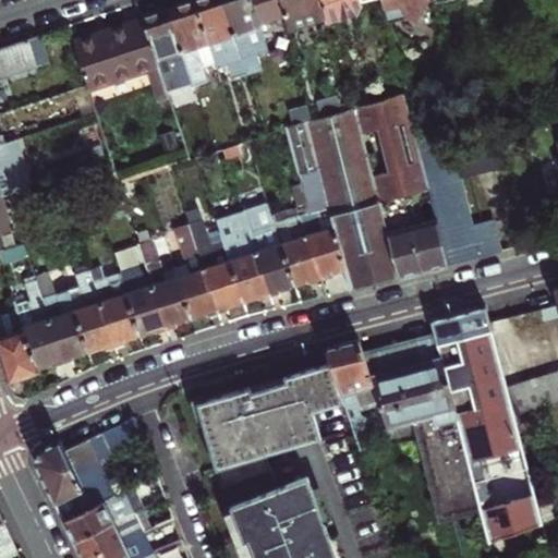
[(230,13),(226,14),(220,0),(197,0),(195,1),(214,59),(216,64),(229,61),(234,77),(247,73),(234,34),(237,33),(230,13)]
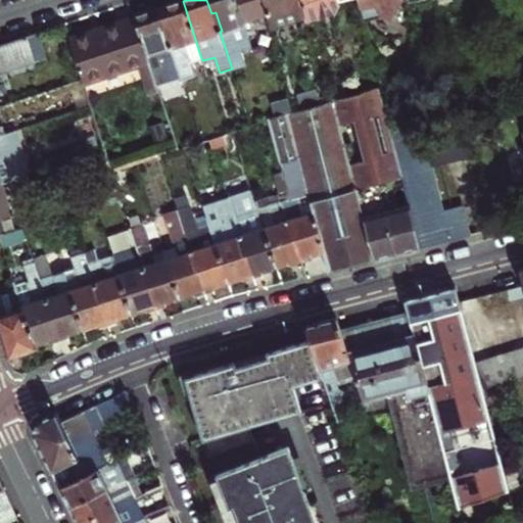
[(206,0),(211,13),(216,12),(222,31),(220,32),(232,68),(232,69),(245,64),(240,49),(250,46),(244,24),(267,16),(263,0),(206,0)]
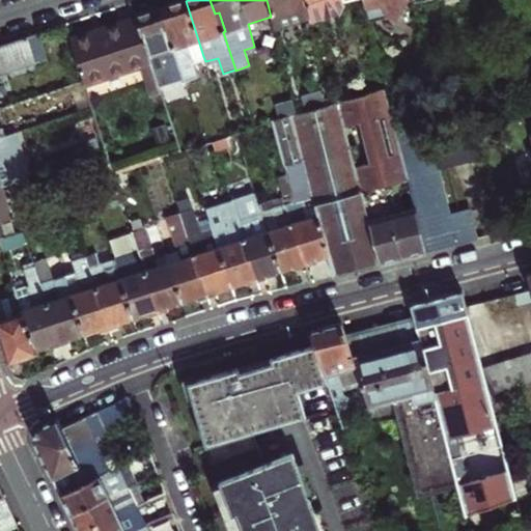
[(308,15),(304,0),(267,0),(271,17),(274,28),(309,19),(308,15)]
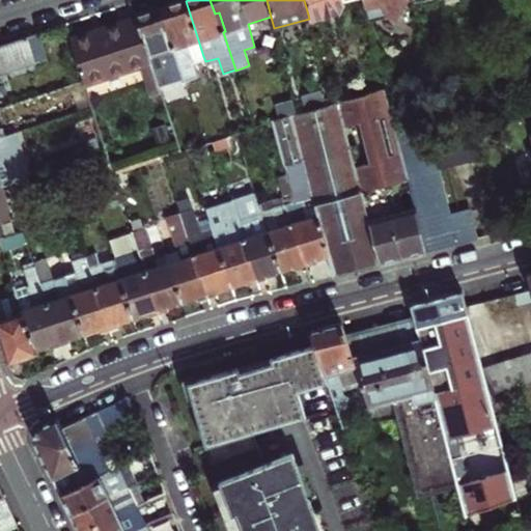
[(344,2),(351,0),(304,0),(308,15),(309,19),(310,23),(339,16),(344,2)]
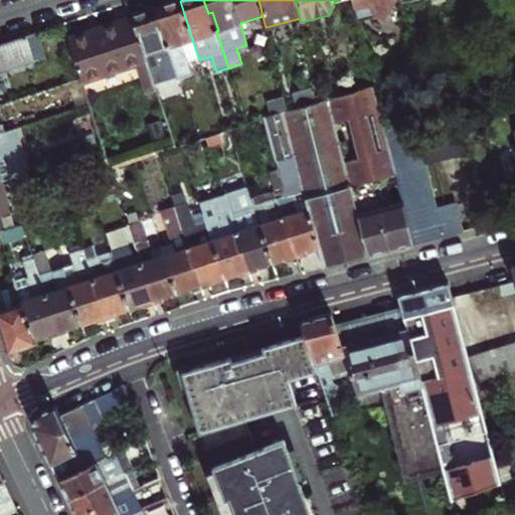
[(396,0),(352,0),(357,20),(374,16),(384,21),(396,0)]
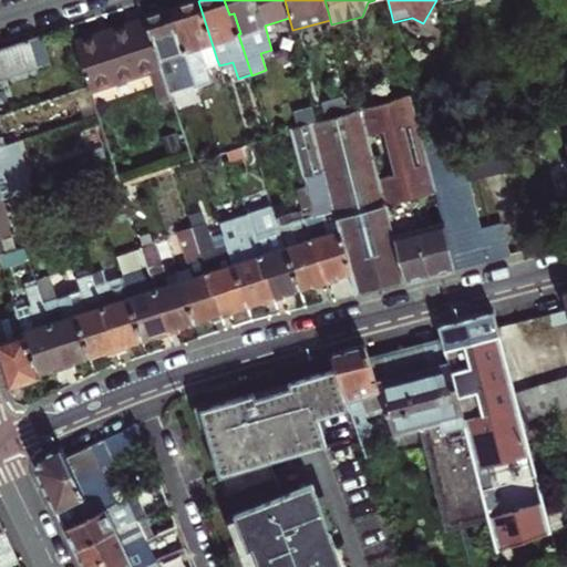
[(169,10),(177,31),(181,30),(187,51),(186,51),(198,88),(212,82),(207,70),(205,63),(217,60),(198,1),(169,10)]
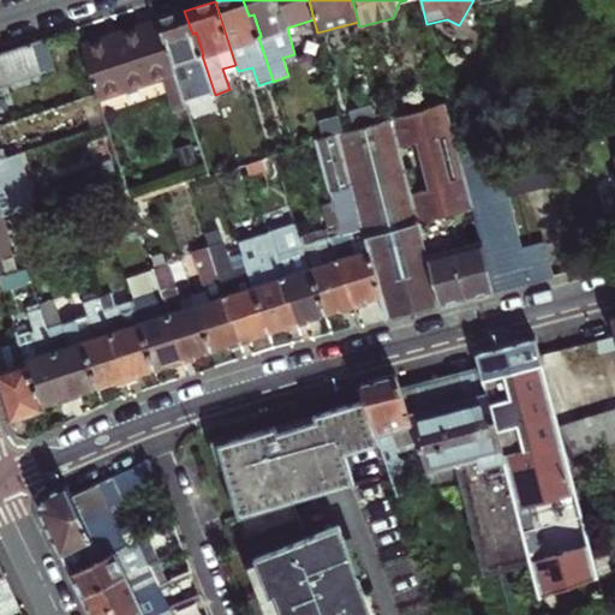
[(202,55),(203,55),(196,33),(192,34),(184,11),(157,21),(173,65),(186,61),(196,87),(202,103),(216,97),(215,95),(202,55)]
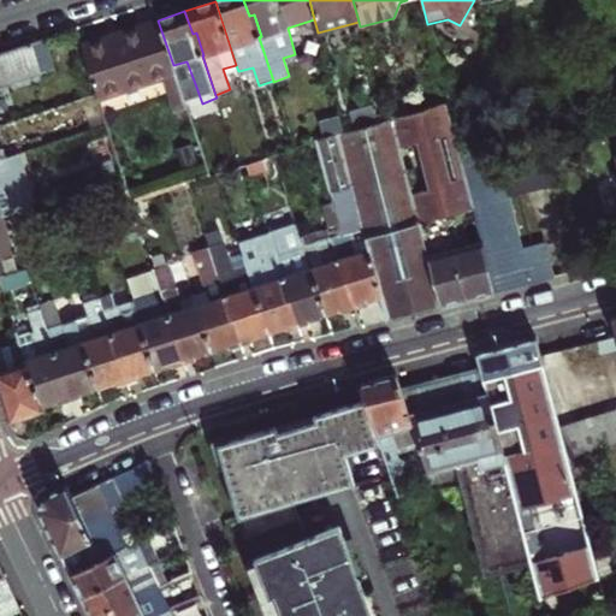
[(173,65),(158,21),(82,45),(98,95),(99,101),(166,78),(177,75),(173,65)]
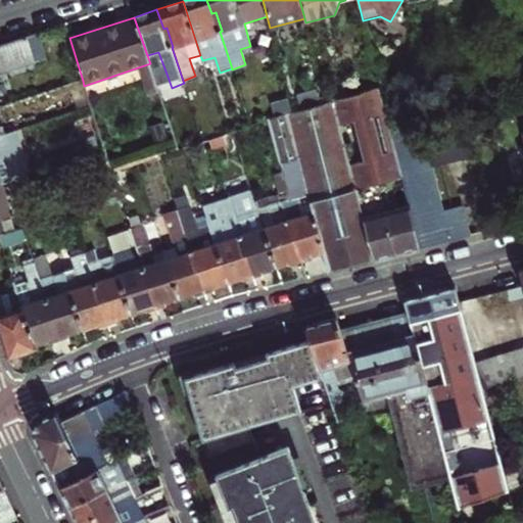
[(0,73),(34,62),(30,49),(26,37),(0,44),(0,73)]
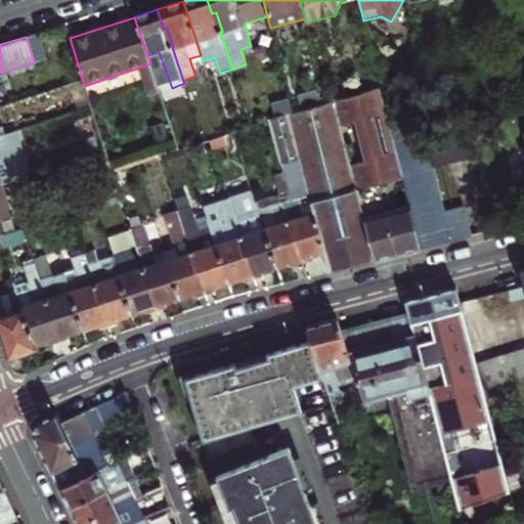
[(37,47),(30,49),(34,62),(41,59),(37,47)]
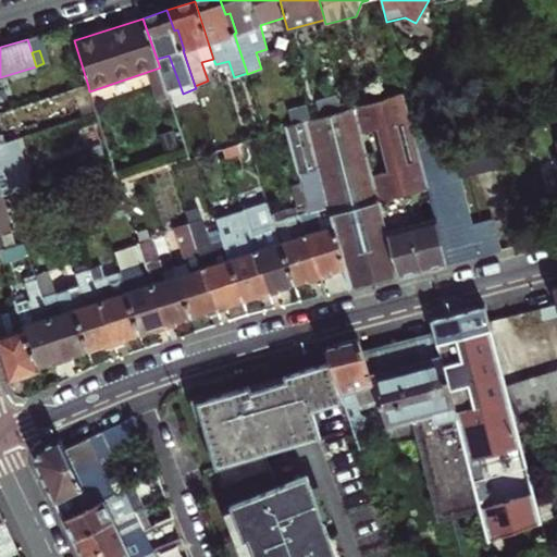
[(169,56),(157,59),(160,67),(165,84),(177,78),(169,56)]
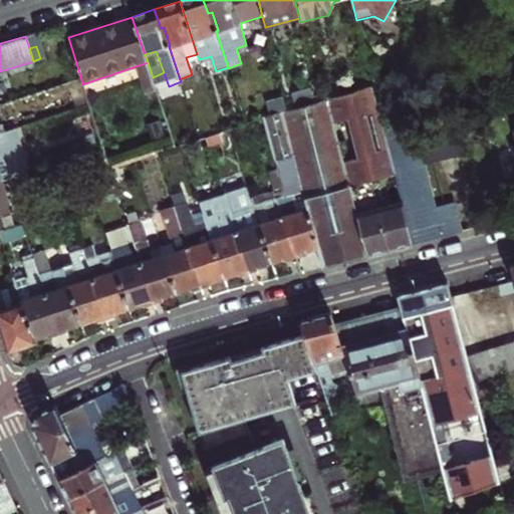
[(188,63),(199,59),(197,54),(186,57),(188,63)]
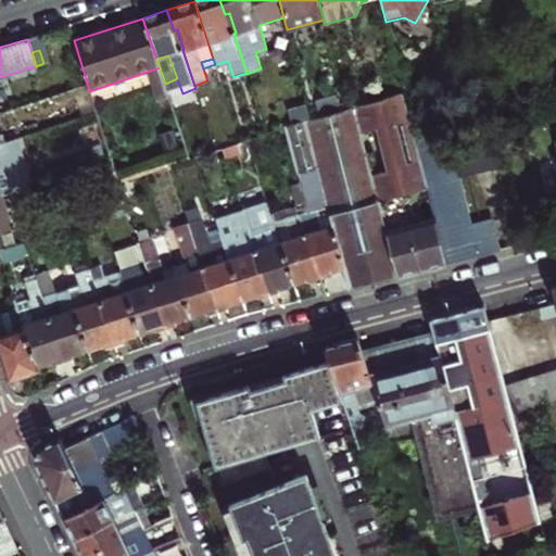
[(165,84),(160,67),(150,71),(161,101),(169,98),(165,84)]
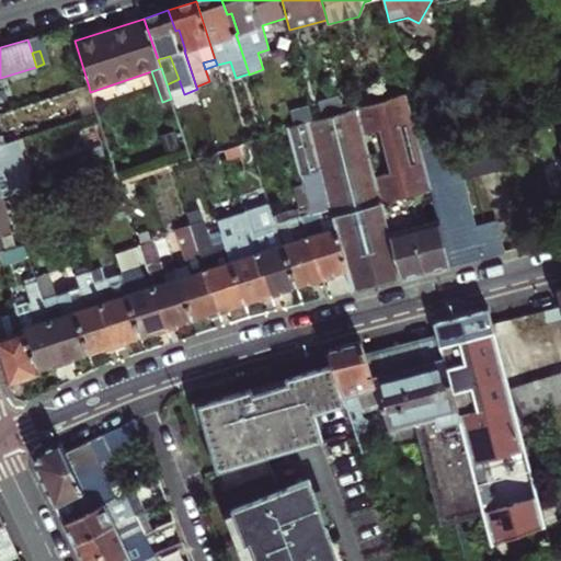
[(98,113),(90,92),(89,87),(76,91),(83,116),(98,113)]
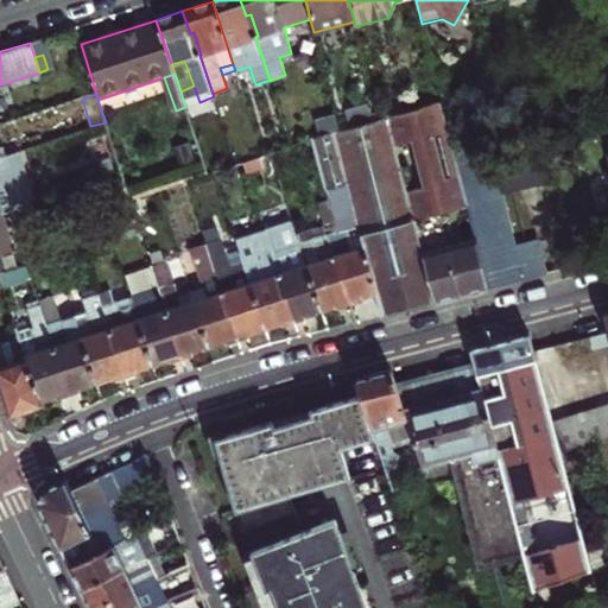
[(442,100),(386,115),(394,145),(410,141),(422,187),(406,190),(418,236),(435,302),(460,296),(437,210),(467,203),(466,198),(456,163),(451,143),(442,100)]
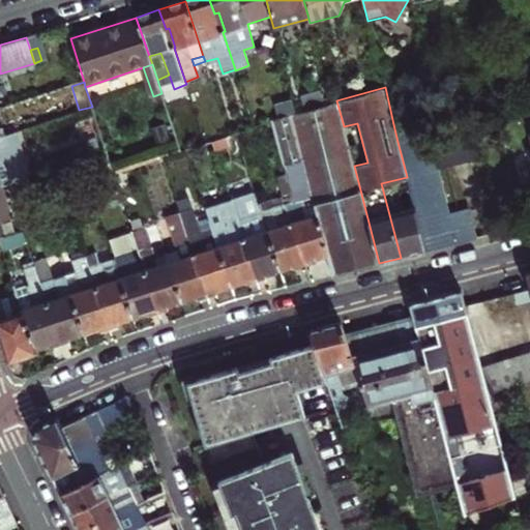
[(301,98),(305,110),(321,105),(317,93),(301,98)]
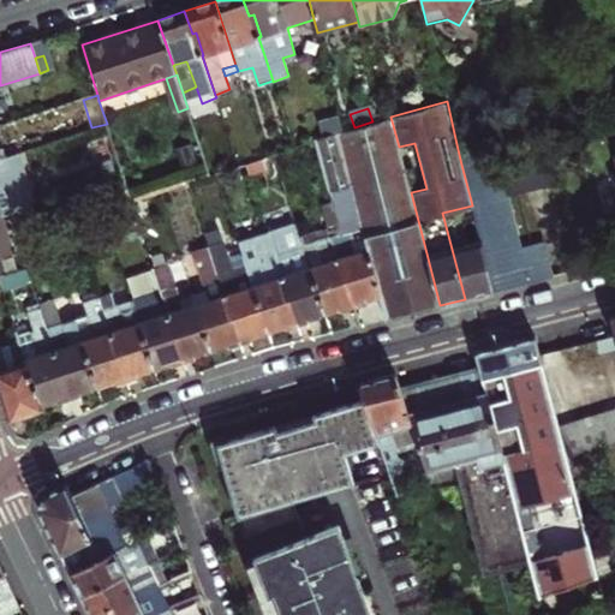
[(322,136),(341,131),(338,115),(318,120),(322,136)]
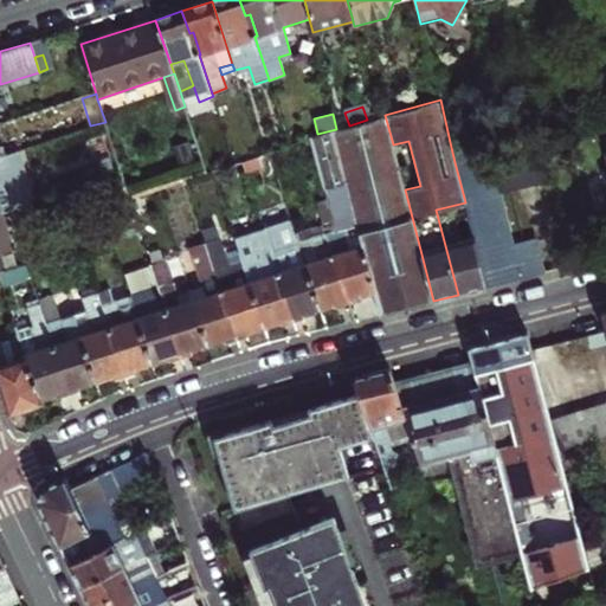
[(323,189),(343,184),(374,291),(380,314),(433,301),(417,236),(405,189),(393,144),(385,115),(367,120),(349,126),(336,129),(317,134),(308,136),(323,189)]
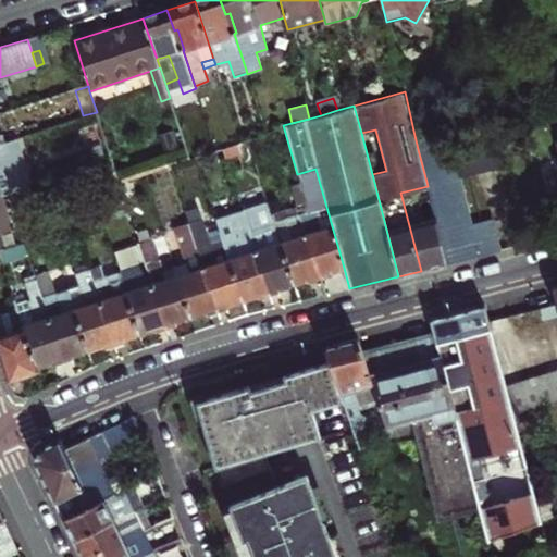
[(418,149),(440,144),(434,124),(413,131),(418,149)]
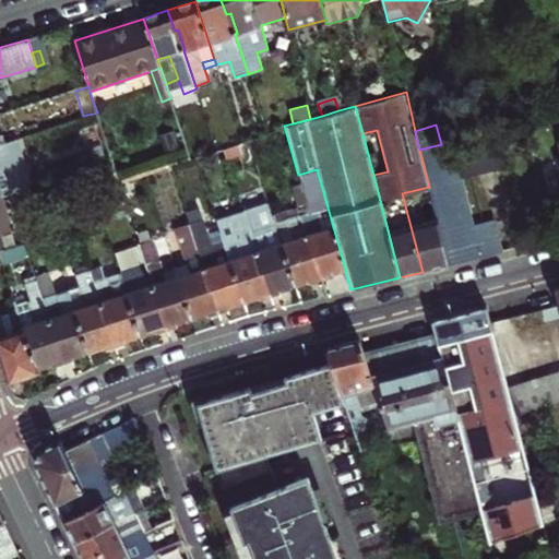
[(171,132),(159,137),(165,153),(178,149),(171,132)]
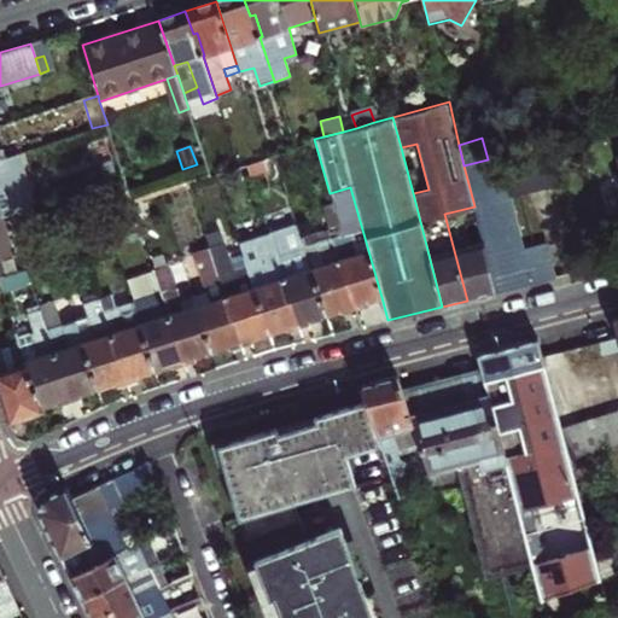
[(500,156),(509,196),(559,184),(551,146),(500,156)]
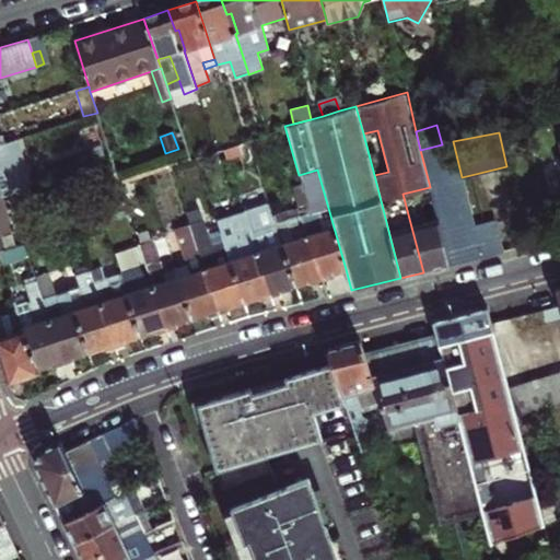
[(0,193),(2,193),(34,182),(20,138),(6,142),(0,143),(0,193)]
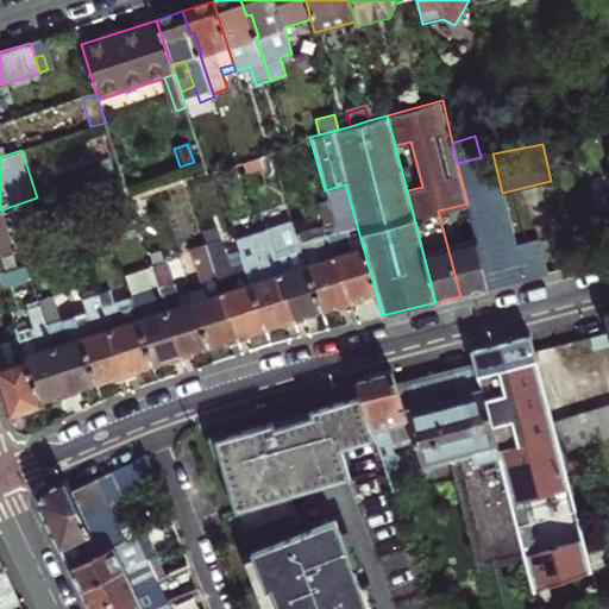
[(490,288),(546,274),(541,257),(534,259),(531,245),(526,243),(515,245),(502,193),(493,154),(481,157),(457,163),(466,199),(468,203),(473,226),(476,236),(490,288)]
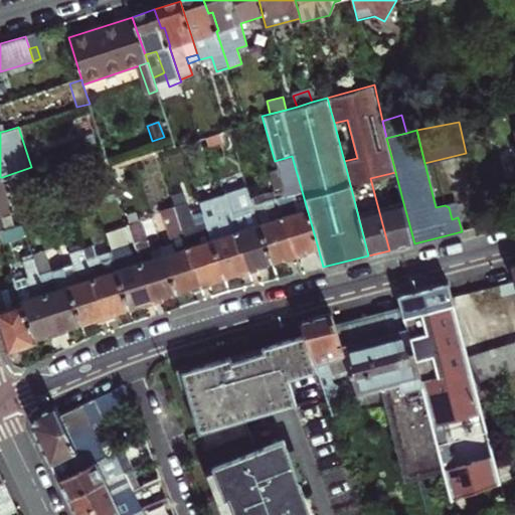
[(280,196),(296,253),(308,250),(308,251),(318,247),(292,156),(275,161),(277,168),(285,194),(280,196)]
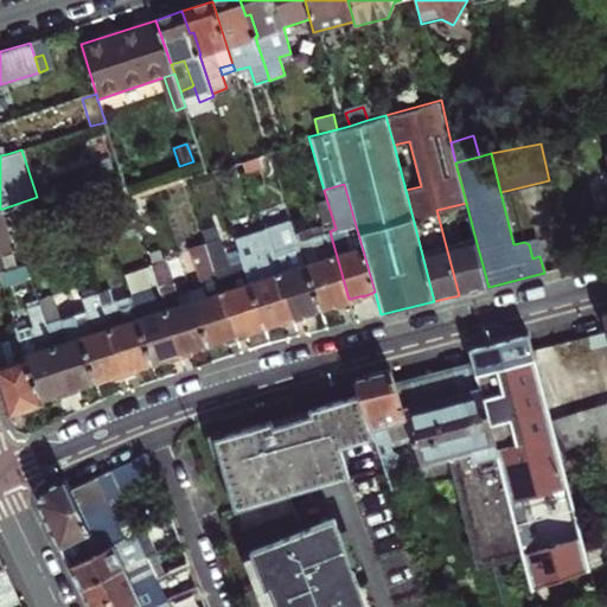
[(325,232),(299,241),(321,308),(349,299),(330,231),(336,229),(326,198),(317,202),(323,224),(325,232)]
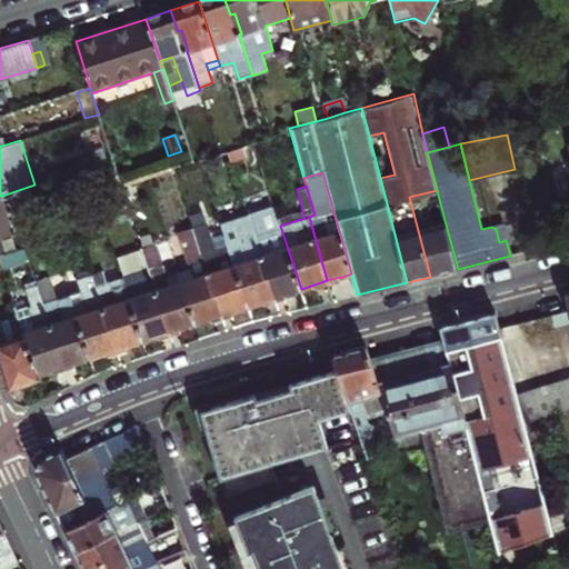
[(409,197),(430,277),(458,269),(445,220),(436,223),(433,213),(442,211),(437,190),(409,197)]
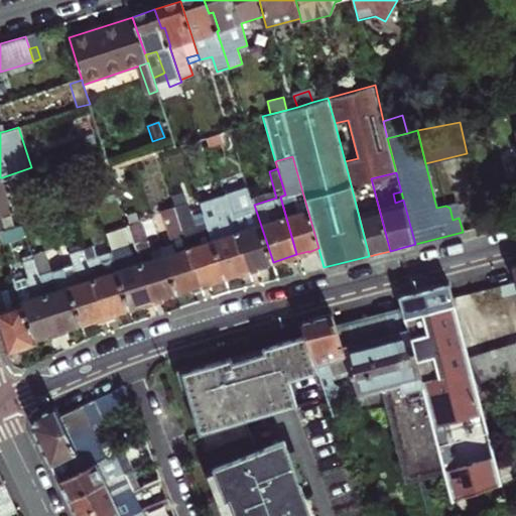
[(12,212),(2,177),(0,177),(0,231),(5,230),(0,216),(12,212)]
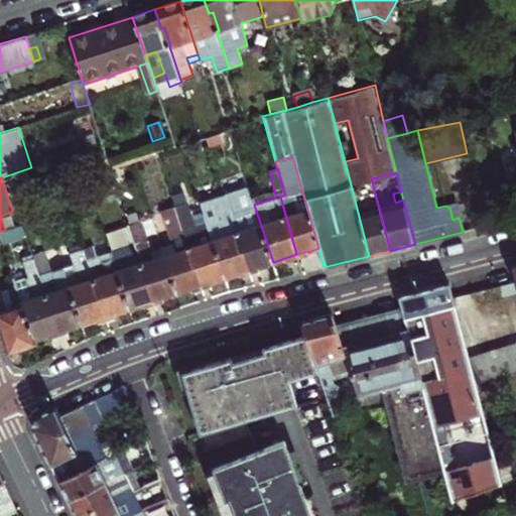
[(249,186),(237,190),(243,208),(254,205),(252,198),(249,186)]
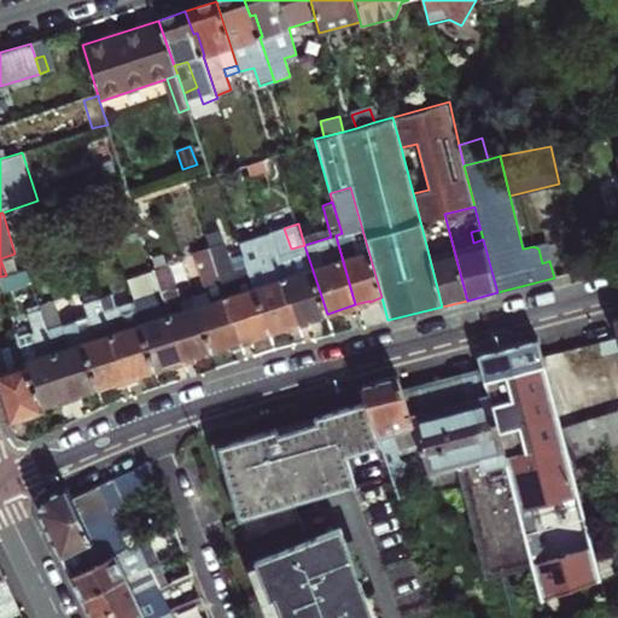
[(281,279),(289,302),(292,301),(301,322),(327,314),(304,245),(291,249),(284,228),(269,233),(284,278),(281,279)]
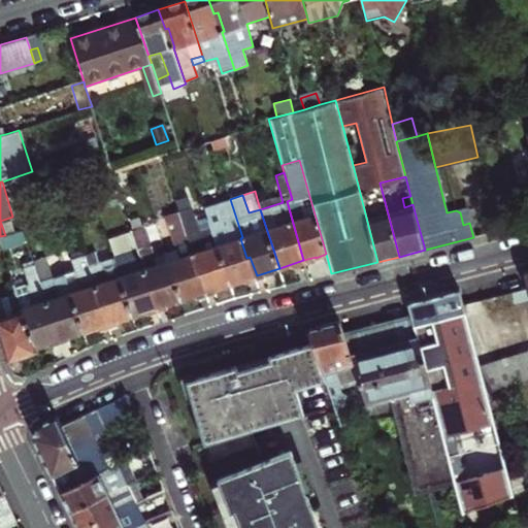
[(260,209),(283,202),(281,195),(258,202),(260,209)]
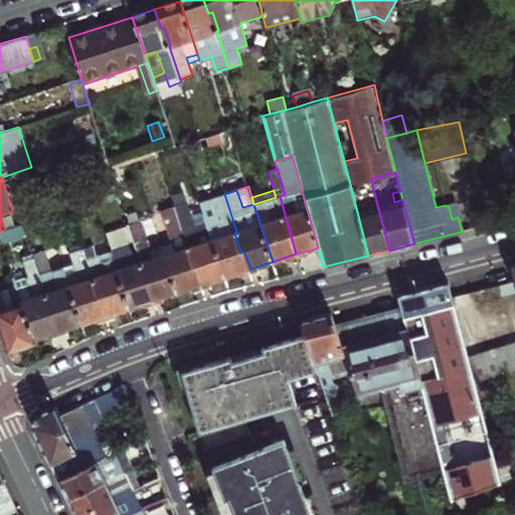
[(186,248),(192,268),(196,266),(202,285),(224,278),(212,240),(203,213),(193,216),(185,191),(172,195),(176,206),(177,211),(189,247),(186,248)]
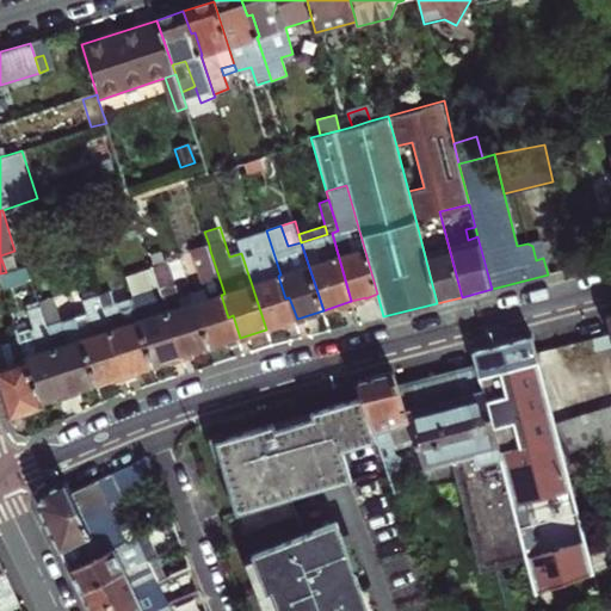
[(241,253),(252,285),(266,329),(295,320),(297,319),(289,297),(285,298),(278,276),(281,275),(266,230),(251,236),(252,239),(239,244),(241,253)]
